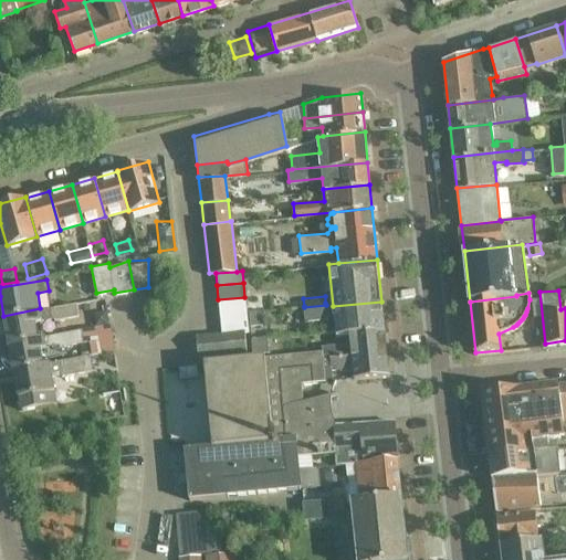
[(219,313),(245,310),(244,297),(218,299),(219,313)]
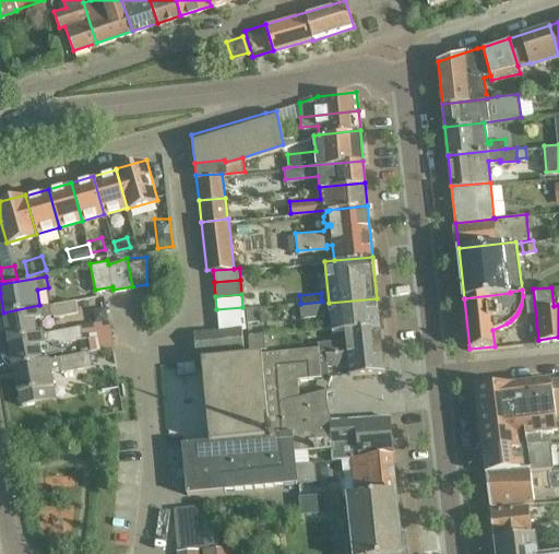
[(9,339),(36,333),(34,317),(52,314),(54,316),(78,311),(75,298),(39,305),(3,313),(9,339)]
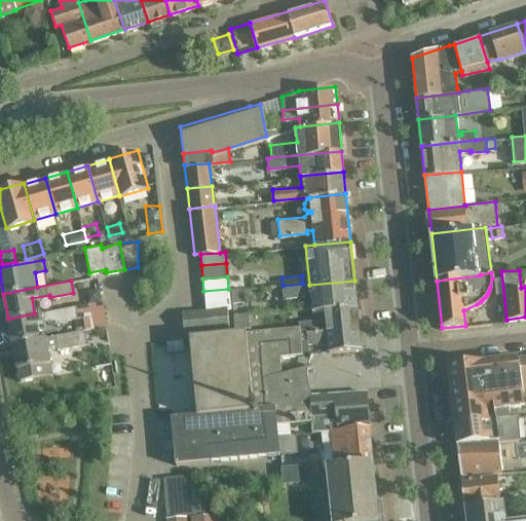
[(312,309),(325,308),(357,305),(354,281),(309,285),(303,286),(303,284),(283,286),(283,285),(273,286),(274,297),(310,294),(312,309)]
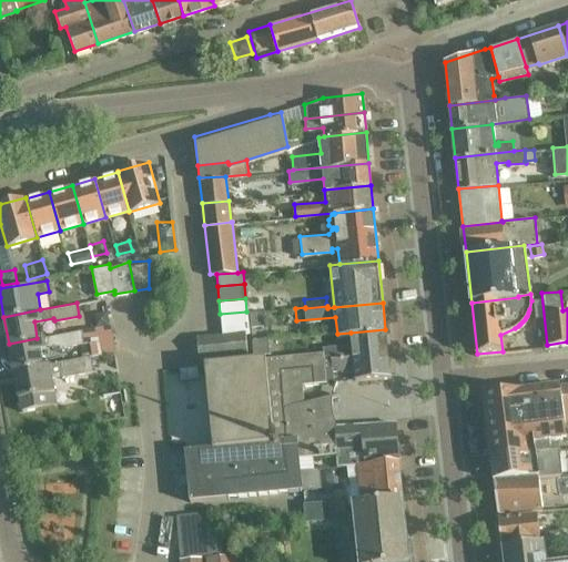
[(264,309),(251,310),(253,325),(265,324),(264,309)]
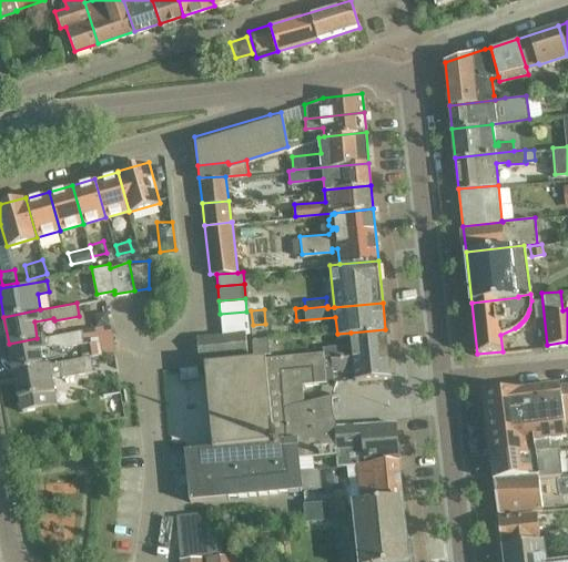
[(246,312),(220,314),(222,333),(196,336),(199,358),(247,353),(245,331),(249,330),(246,312)]
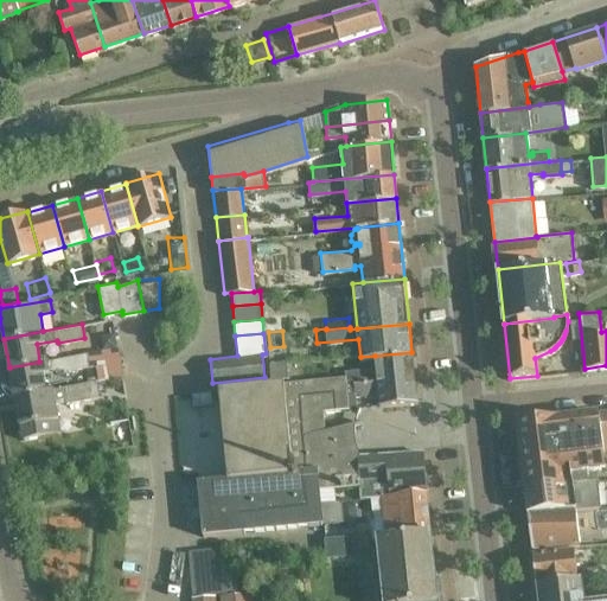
[(117,347),(87,352),(89,365),(94,364),(96,379),(122,375),(117,347)]
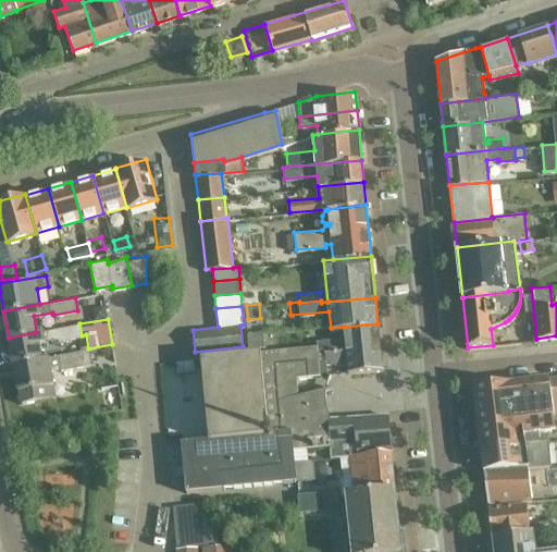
[(13,363),(41,357),(38,342),(58,339),(58,340),(82,335),(79,323),(36,332),(9,338),(13,363)]
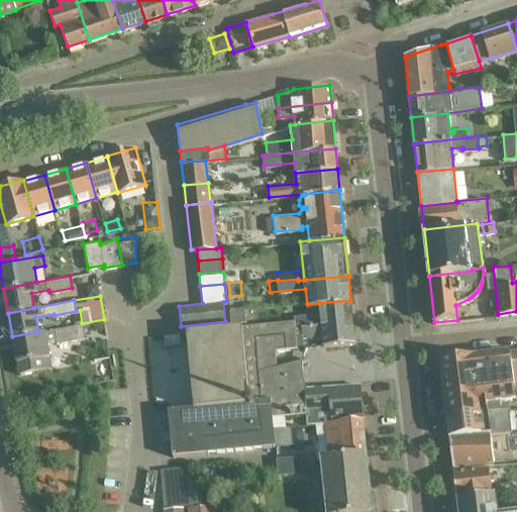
[(352,321),(350,301),(350,300),(319,303),(320,312),(294,314),(294,320),(300,320),(300,326),(352,321)]
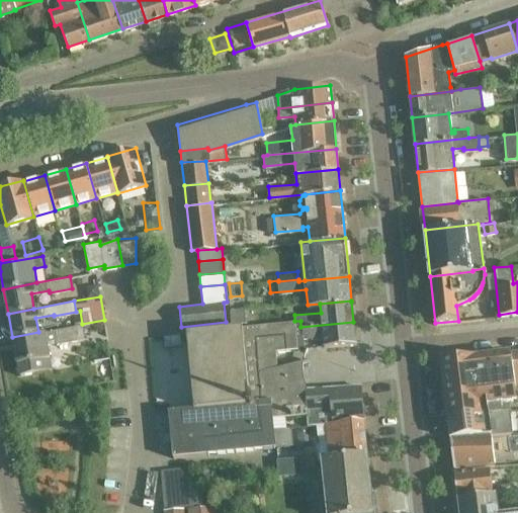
[(244,307),(229,308),(231,322),(246,320),(244,307)]
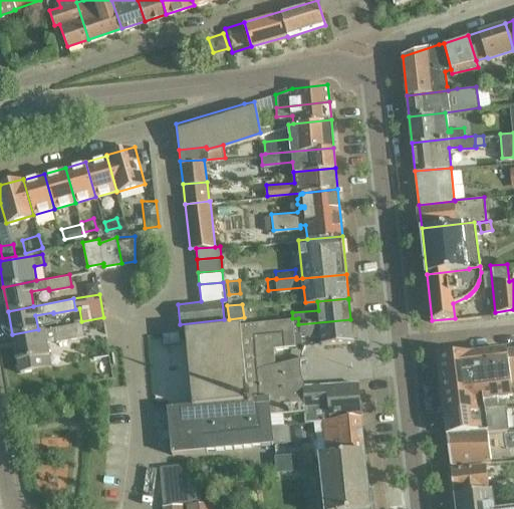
[(292,318),(185,328),(193,404),(247,399),(244,369),(301,364),(301,357),(276,363),(274,347),(302,344),(301,334),(300,323),(298,324),(293,324),(292,318)]
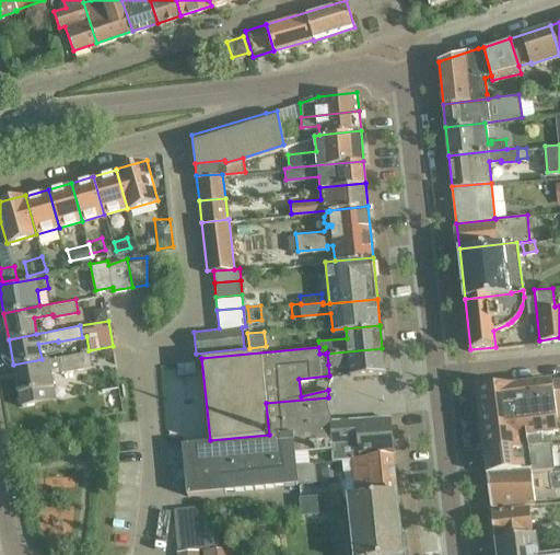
[(382,348),(327,353),(328,365),(337,363),(337,366),(348,365),(348,363),(350,362),(351,374),(385,371),(382,348)]
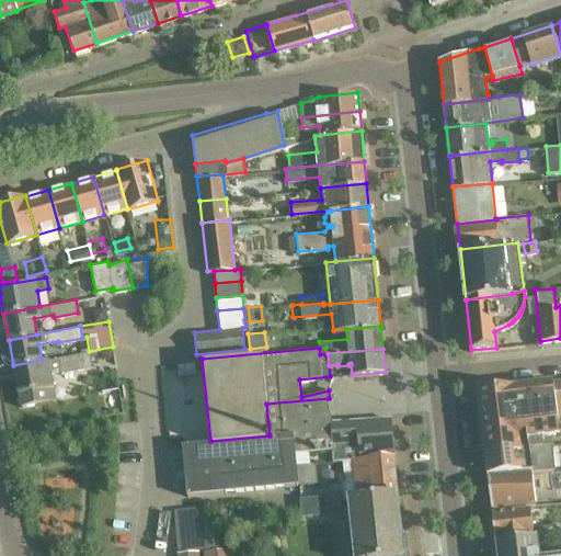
[(60,372),(92,365),(89,351),(42,360),(13,365),(18,393),(20,393),(22,404),(55,397),(52,384),(55,384),(52,370),(60,367),(60,372)]
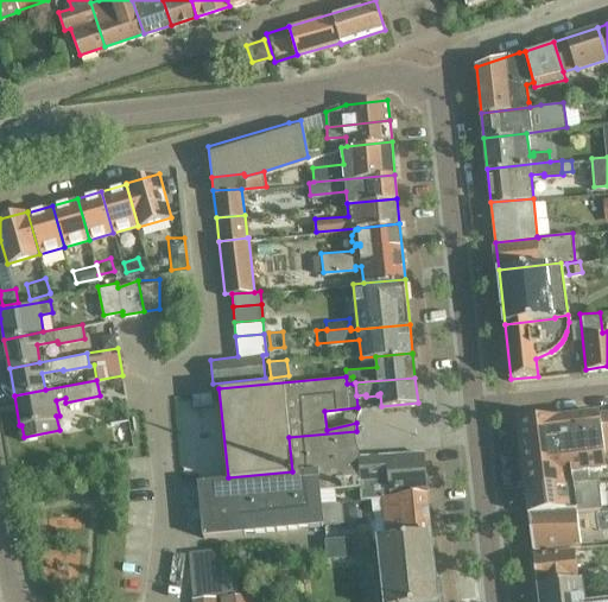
[(211,392),(191,393),(192,405),(211,404),(211,392)]
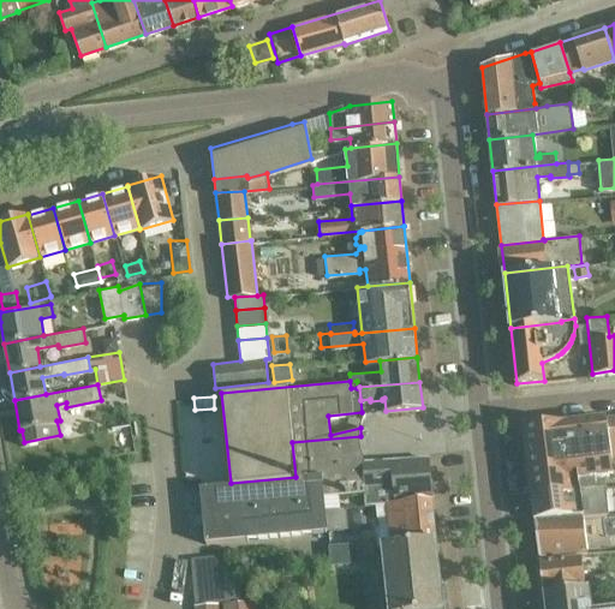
[(605,446),(610,445),(608,417),(524,427),(531,493),(595,485),(593,473),(608,472),(605,446)]
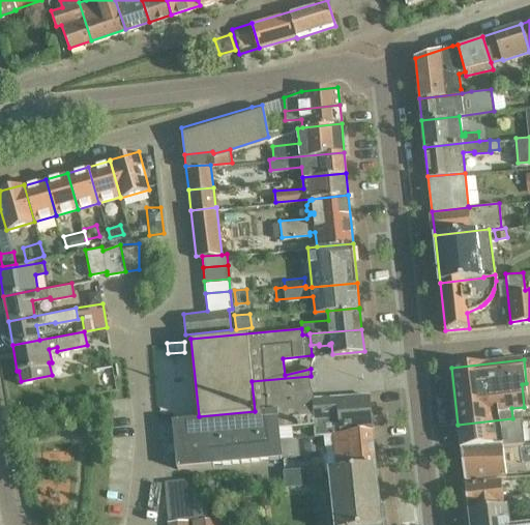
[(312,397),(315,397),(313,392),(312,388),(311,384),(311,380),(311,376),(252,381),(255,411),(199,416),(172,418),(177,466),(282,457),(280,436),(278,427),(313,424),(312,397)]
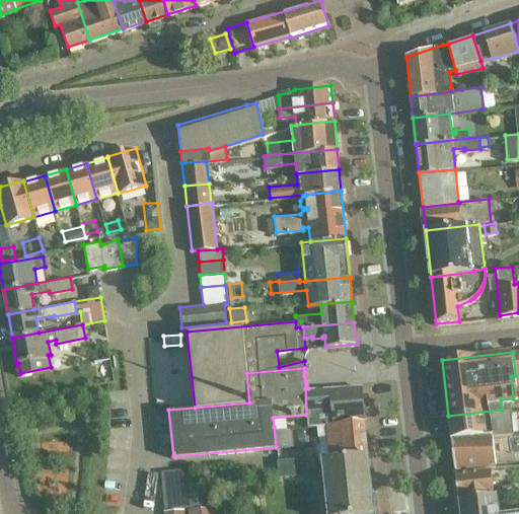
[(325,422),(364,419),(361,385),(308,388),(305,388),(306,415),(307,424),(325,423),(325,422)]
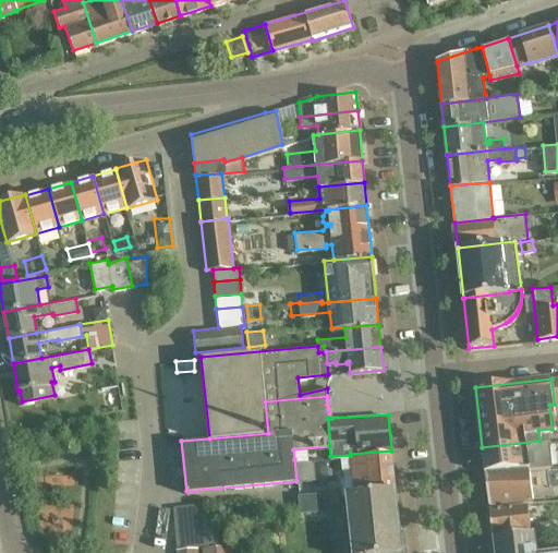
[(545,452),(545,447),(544,441),(540,441),(482,447),(485,470),(529,467),(528,453),(545,452)]
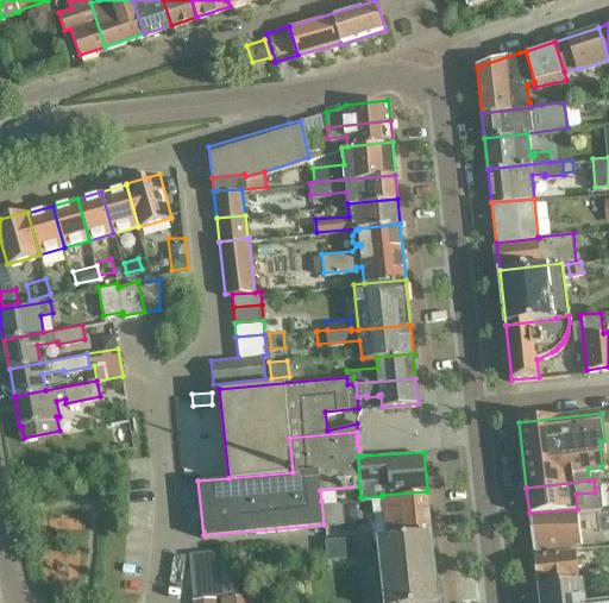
[(432,533),(427,492),(427,491),(382,495),(382,496),(387,539),(432,533)]
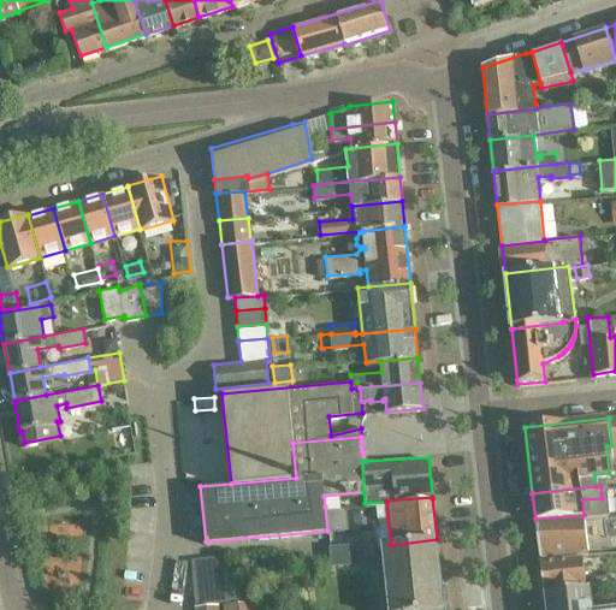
[(344,505),(325,507),(327,531),(347,528),(344,505)]
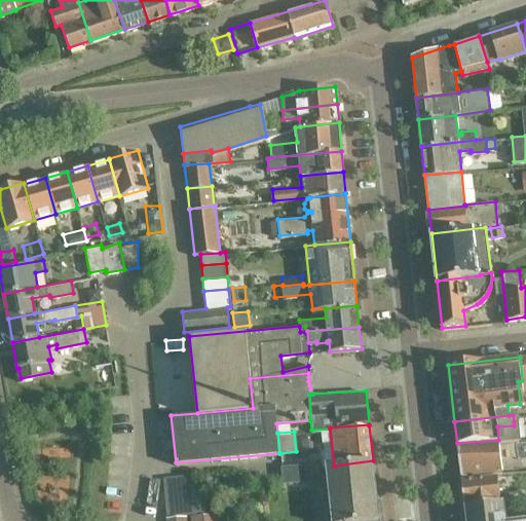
[(498,440),(457,443),(460,475),(501,471),(498,440)]
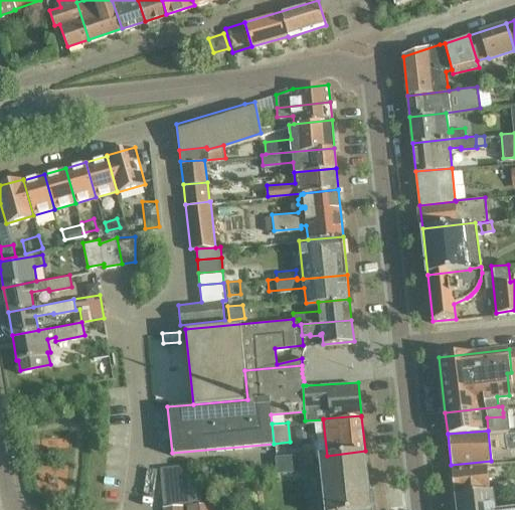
[(325,509),(371,509),(365,451),(327,456),(320,457),(325,509)]
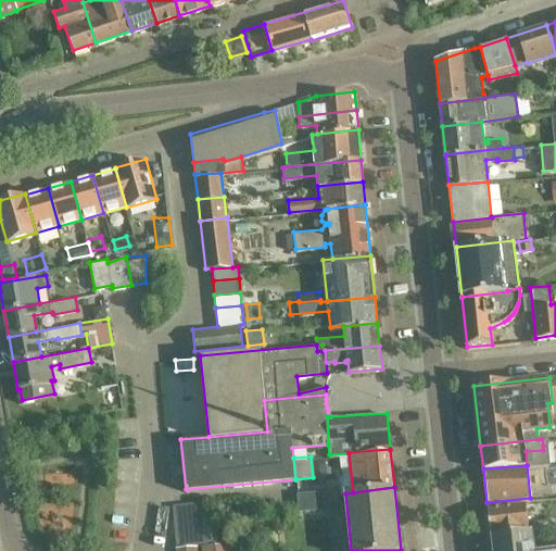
[(327,508),(326,490),(297,491),(299,510),(327,508)]
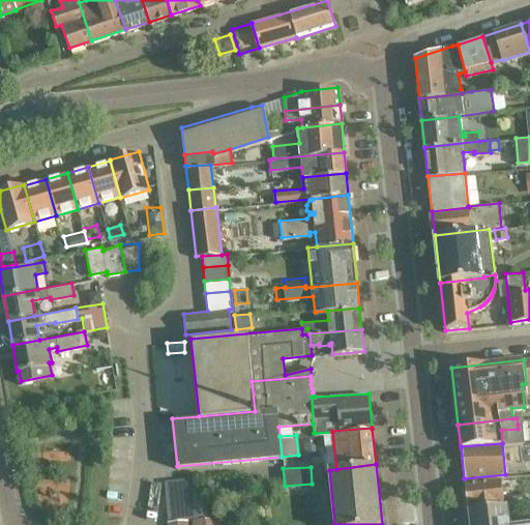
[(194,475),(164,477),(167,515),(196,513),(194,475)]
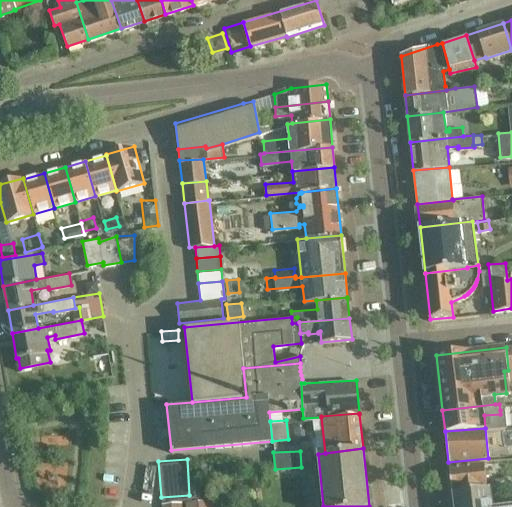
[(453,493),(490,488),(508,486),(507,477),(491,479),(491,482),(487,483),(485,462),(449,466),(452,492),(453,492),(453,493)]
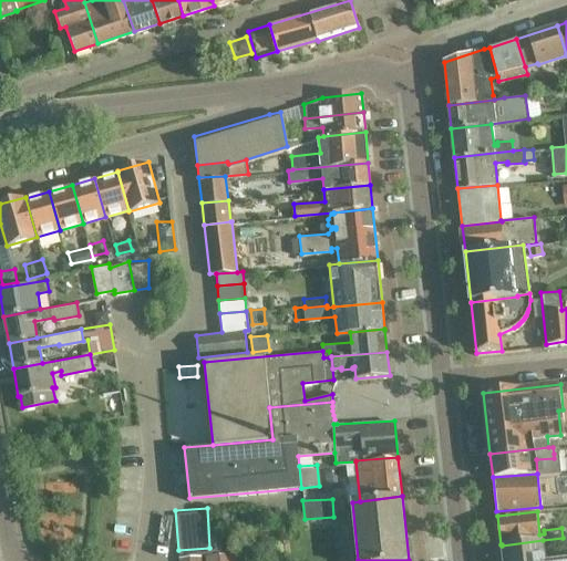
[(566,560),(566,558),(545,560),(543,540),(502,546),(503,560),(566,560)]
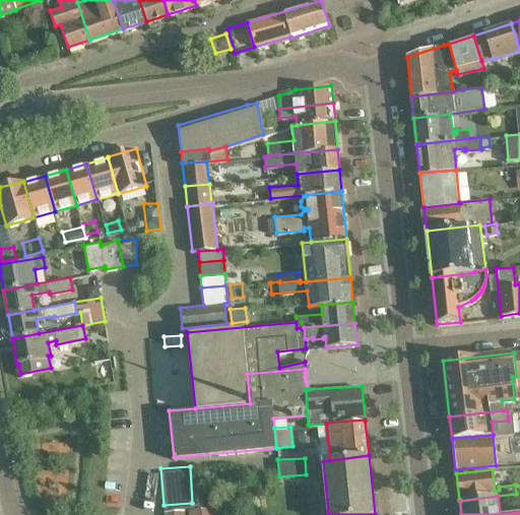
[(224,514),(223,506),(213,507),(188,508),(188,514),(224,514)]
